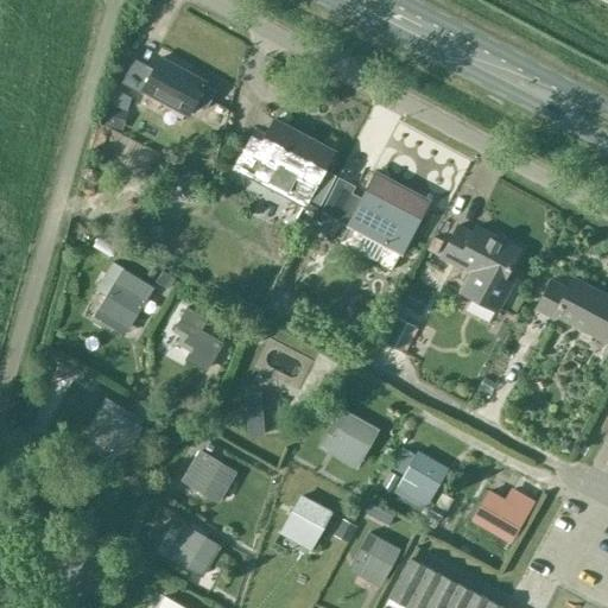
[(204,83),(158,58),(152,70),(134,59),(121,83),(141,94),(143,90),(188,115),(194,105),(204,111),(215,92),(204,84),(204,83)]
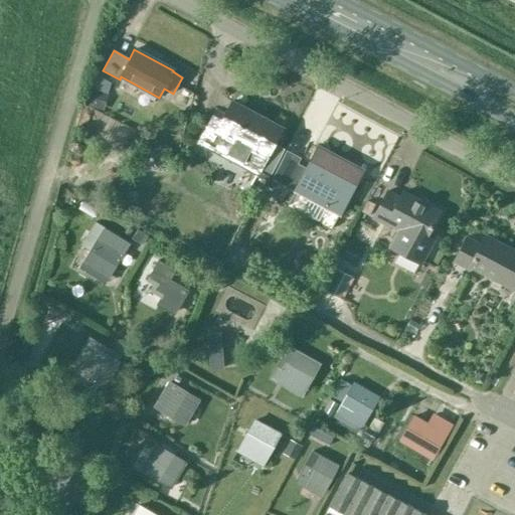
[(108,94),(88,88),(82,106),(103,111),(108,94)]
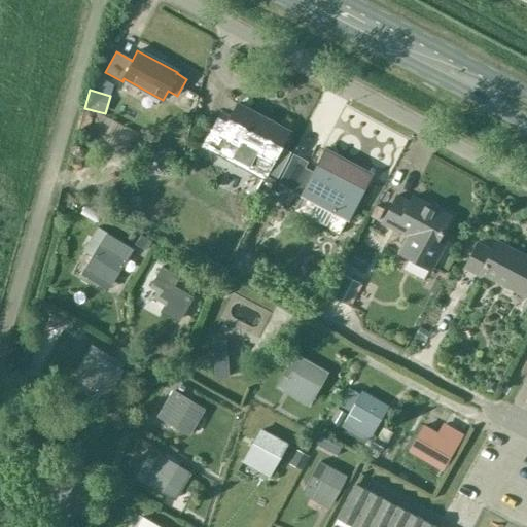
[(288,131),(237,104),(231,116),(221,111),(211,131),(202,148),(261,180),(288,131)]
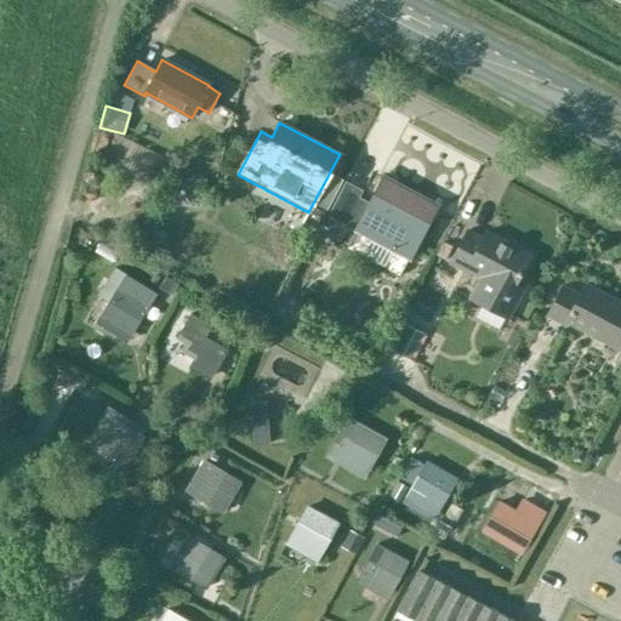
[(383,177),(369,203),(358,198),(362,191),(345,181),(326,216),(408,260),(437,205),(383,177)]
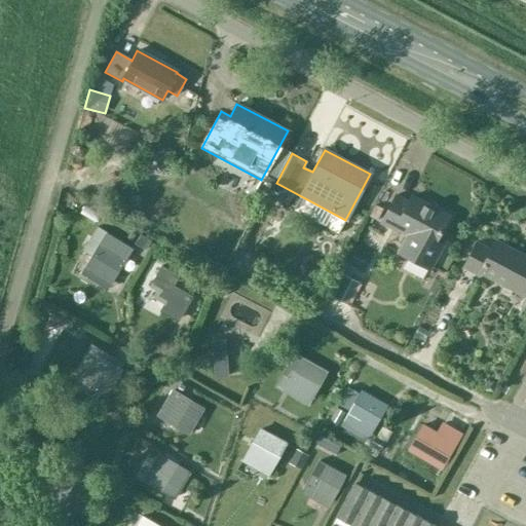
[(396,228),(408,234),(398,253),(429,269),(440,249),(434,245),(448,216),(411,196),(408,202),(396,195),(381,223),(395,229),(396,228)]
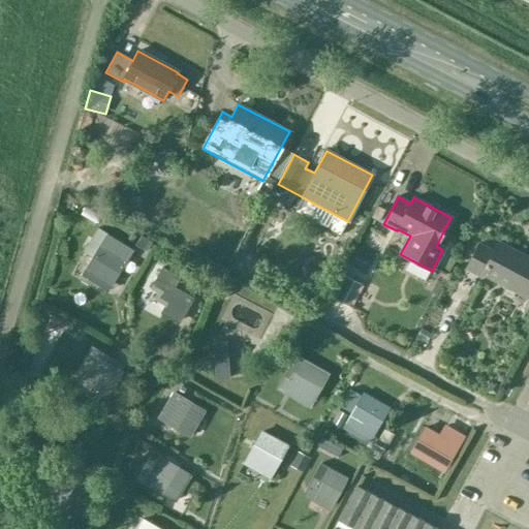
[(93,256),(82,276),(106,291),(125,261),(132,250),(98,229),(85,252),(93,256)]
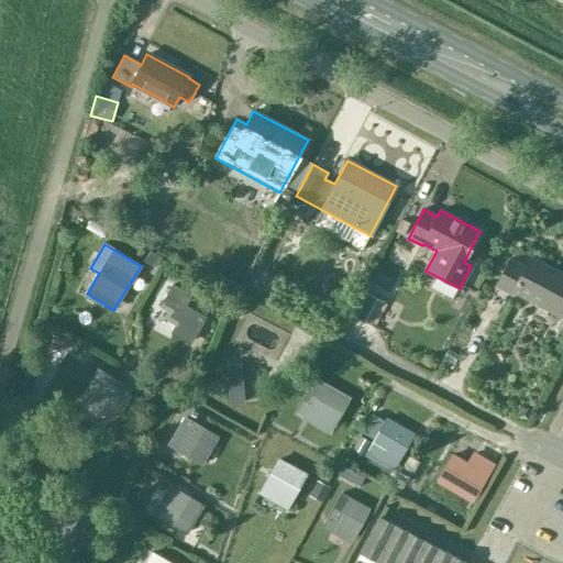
[(562,318),(562,275),(530,258),(525,268),(509,260),(496,286),(511,295),(514,291),(562,318)]
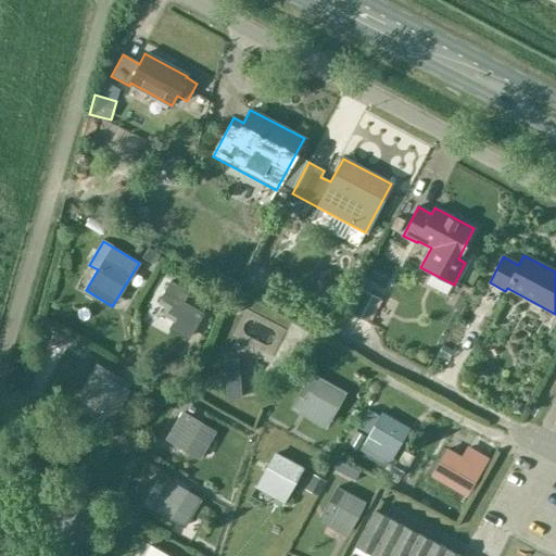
[(171,281),(163,293),(158,303),(167,308),(164,314),(175,320),(171,328),(188,338),(200,314),(182,304),(190,292),(171,281)]
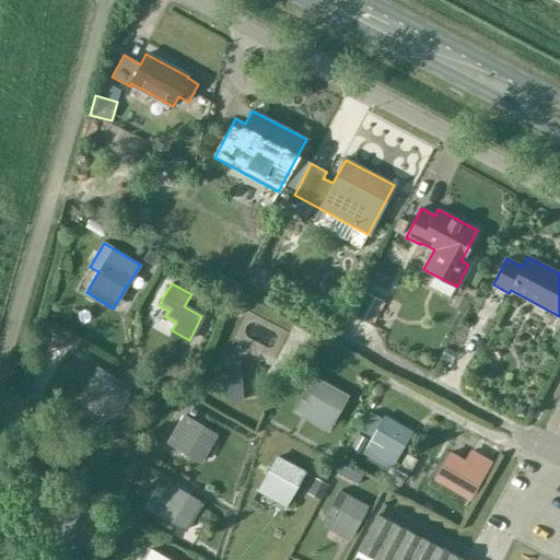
[(228,296),(216,290),(209,301),(221,308),(228,296)]
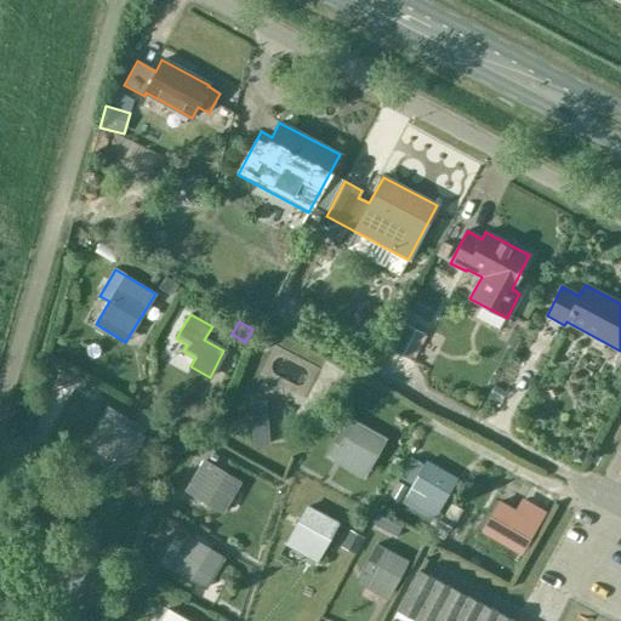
[(275,343),(263,329),(251,340),(265,354),(275,343)]
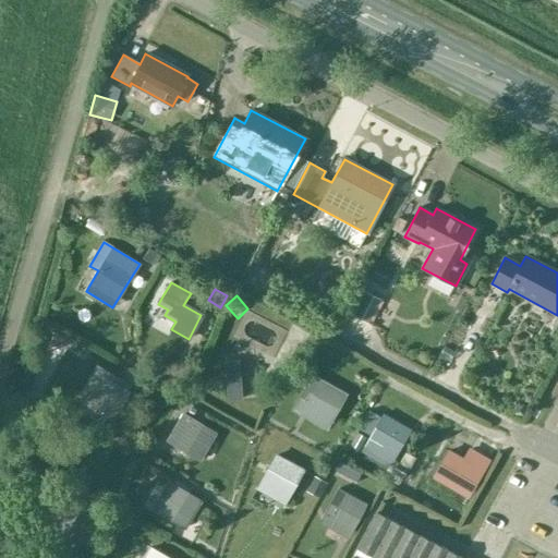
[(239,360),(223,361),(227,401),(241,399),(239,360)]
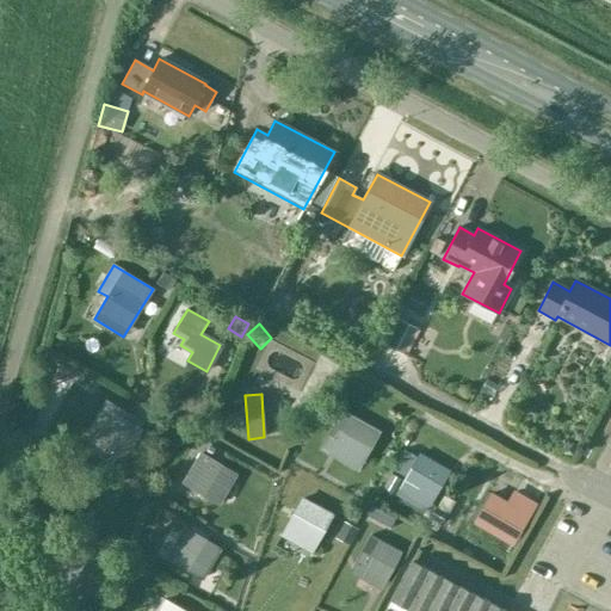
[(122,460),(140,429),(117,415),(121,411),(106,402),(104,408),(111,413),(93,443),(122,460)]
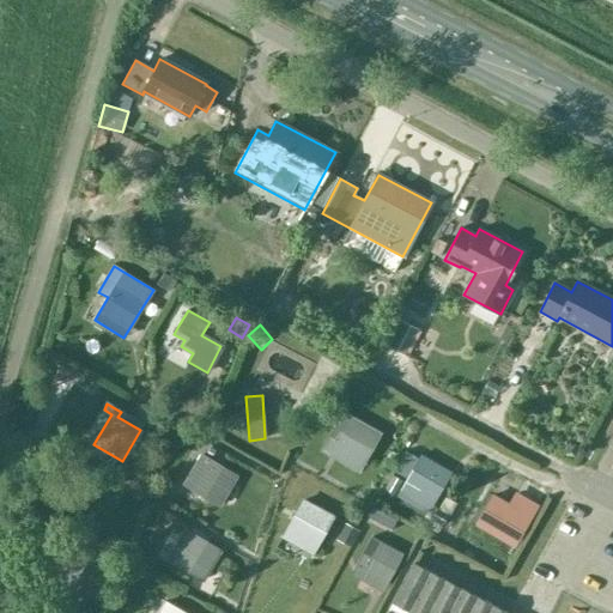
[(331,437),(321,453),(358,473),(380,435),(349,418),(343,414),(331,437)]
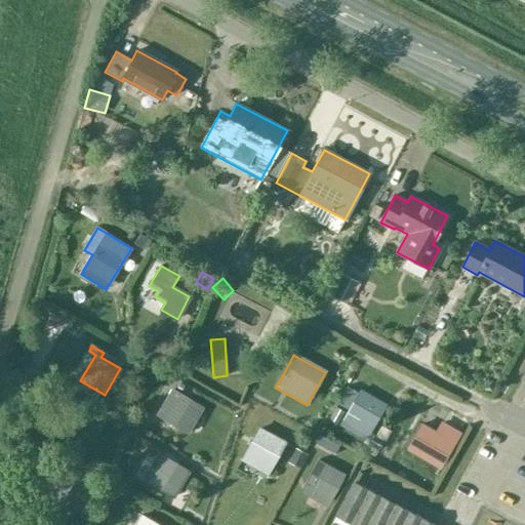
[(360,391),(341,421),(367,437),(386,405),(360,391)]
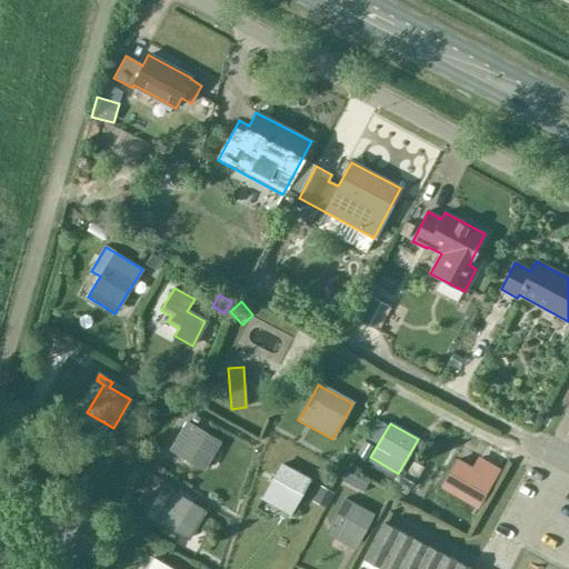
[(193,427),(177,453),(202,469),(218,441),(193,427)]
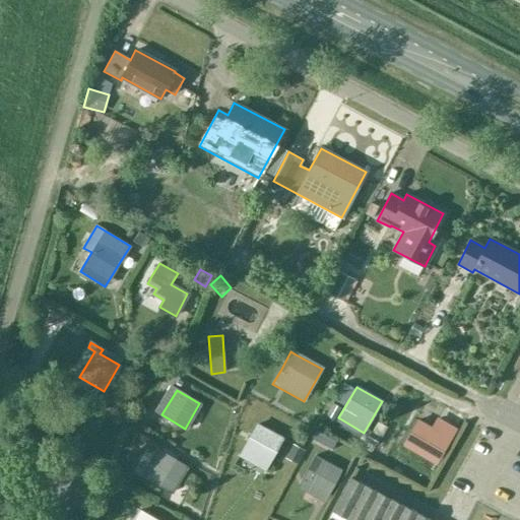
[(333,403),(325,416),(333,420),(340,408),(333,403)]
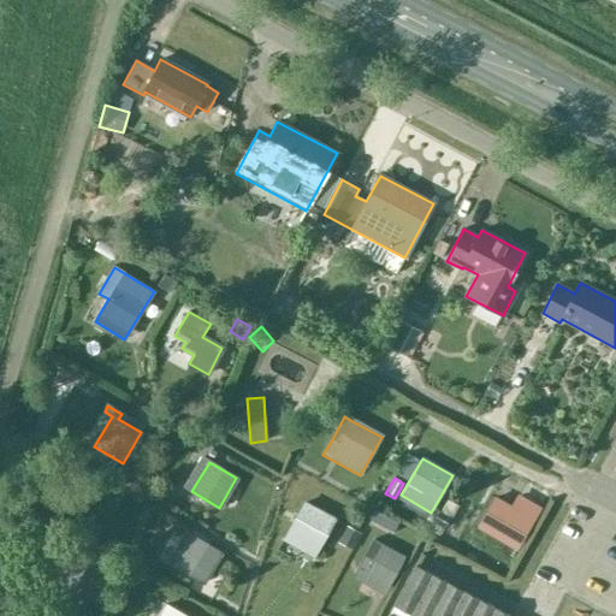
[(496,498),(479,527),(516,549),(539,509),(520,497),(513,508),(496,498)]
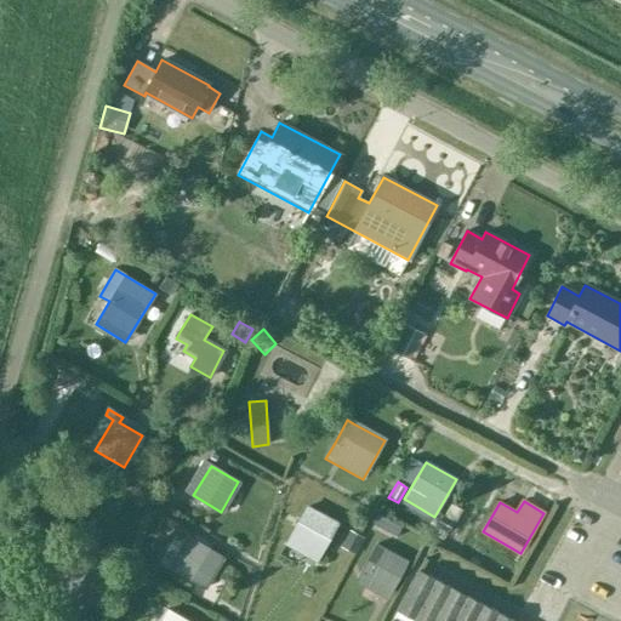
[(467,505),(444,542),(457,551),(480,512),(467,505)]
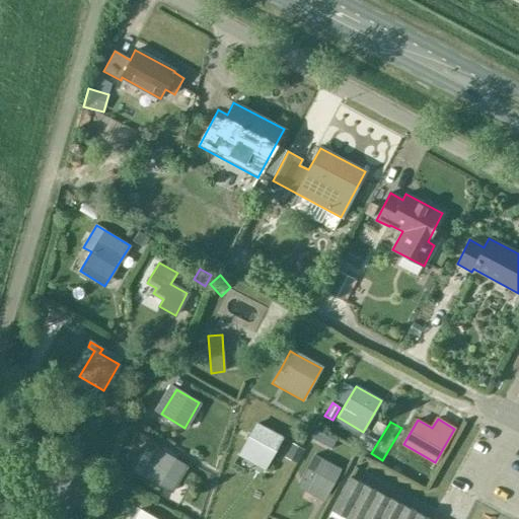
[(255,425),(238,455),(265,469),(281,439),(255,425)]
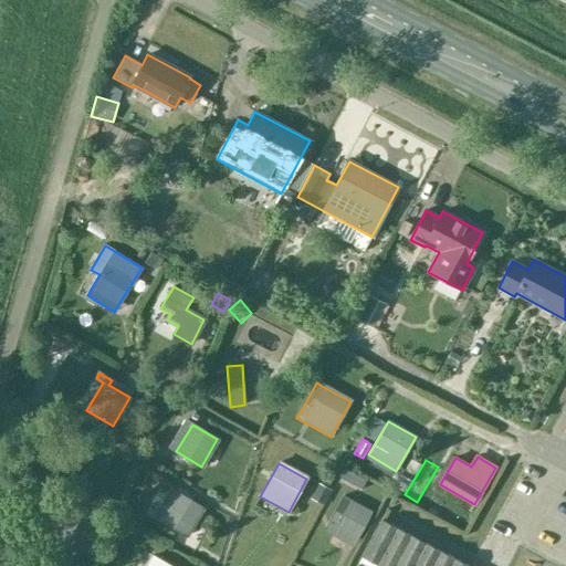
[(343,468),(338,477),(362,489),(366,481),(343,468)]
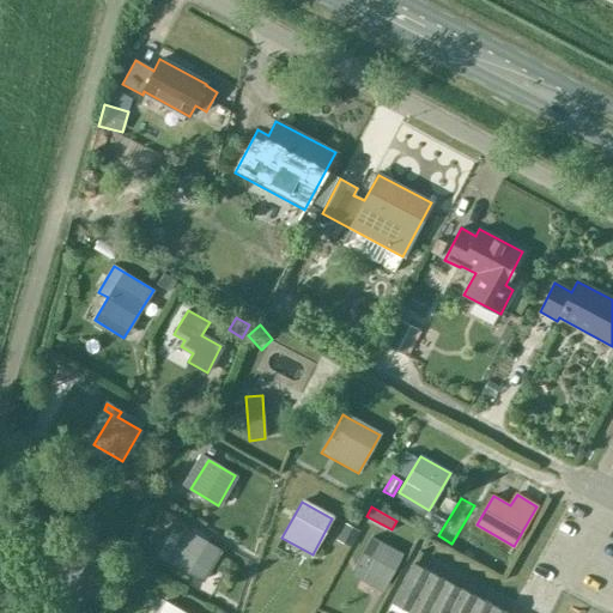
[(359,532),(346,525),(338,541),(350,548),(359,532)]
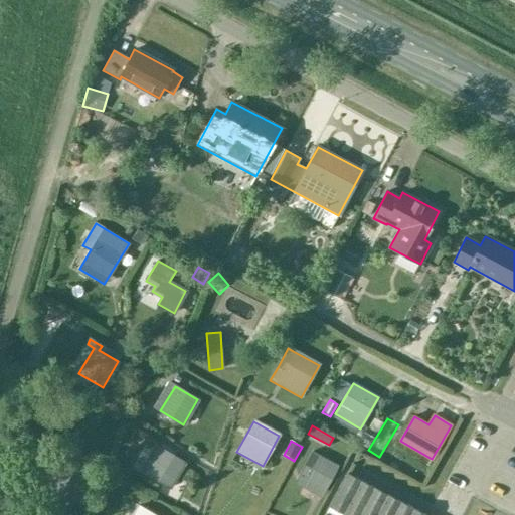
[(170,488),(184,463),(162,449),(147,474),(170,488)]
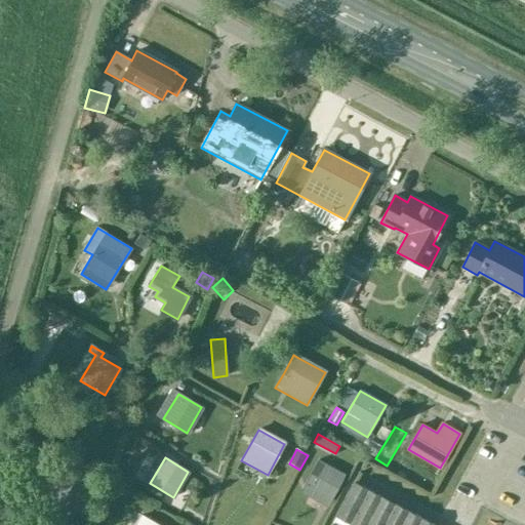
[(317,461),(300,492),(326,507),(344,476),(317,461)]
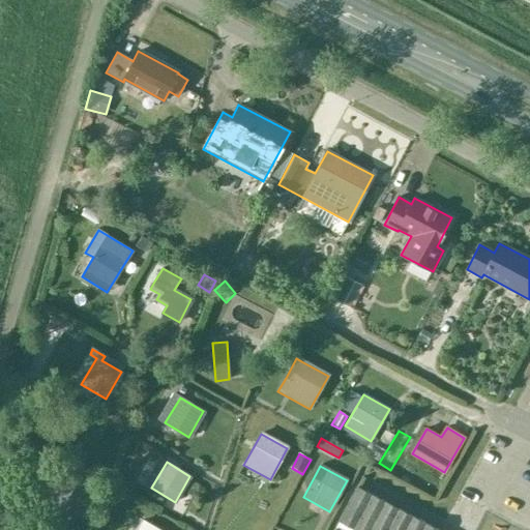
[(70,524),(90,490),(81,484),(77,491),(61,481),(52,498),(46,508),(56,514),(56,516),(70,524)]
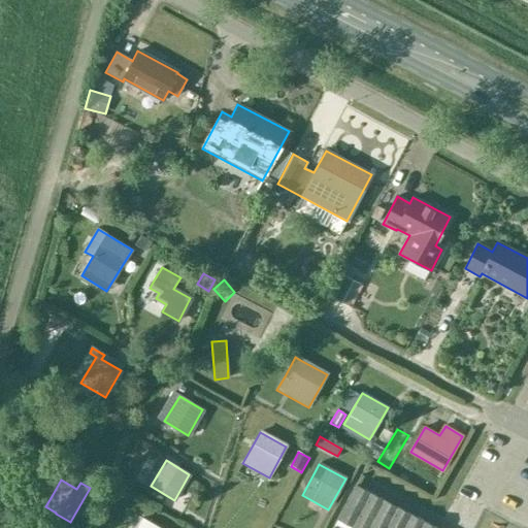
[(337,519),(352,527),(369,492),(356,485),(337,519)]
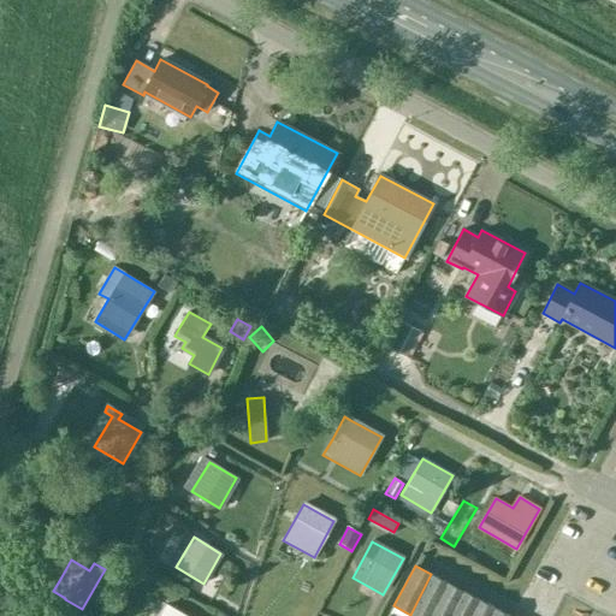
[(410,615),(413,615),(428,615),(446,582),(431,574),(410,615)]
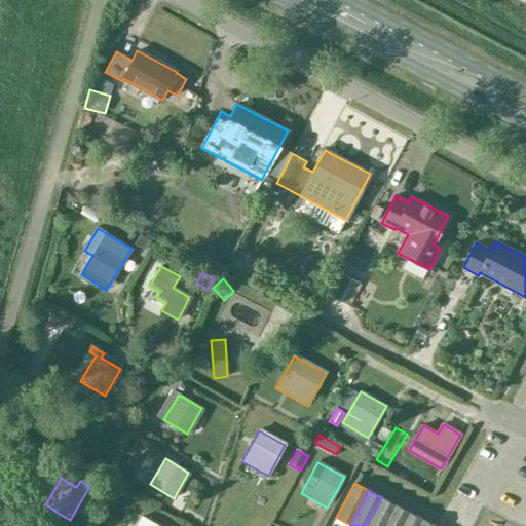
[(366,525),(383,525),(396,504),(381,497),(366,525)]
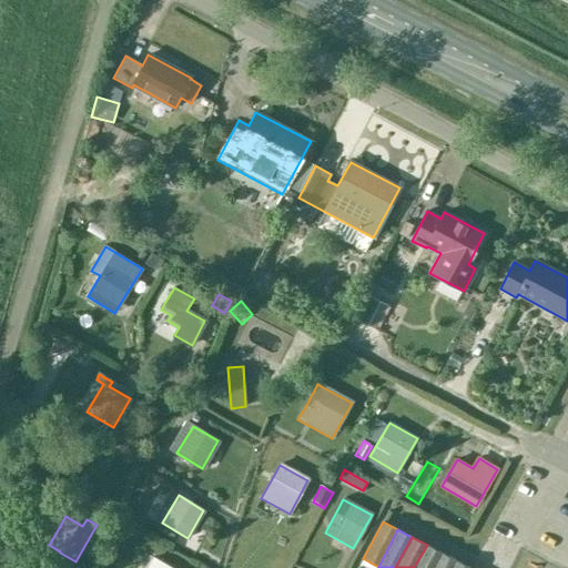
[(427,545),(414,567),(433,567),(442,553),(427,545)]
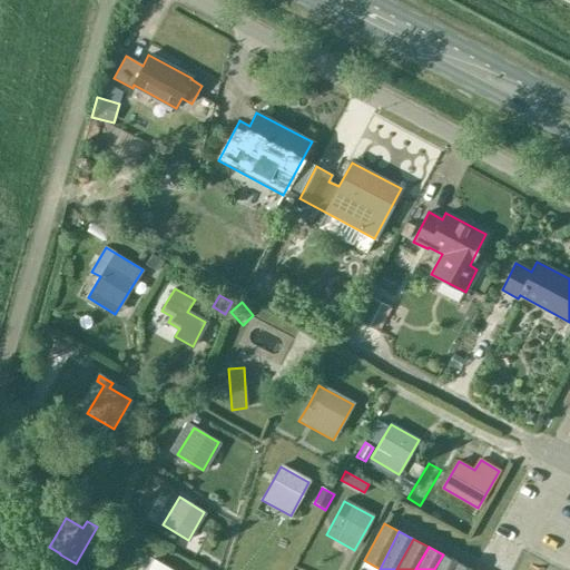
[(453,569),(458,562),(443,554),(434,569),(453,569)]
